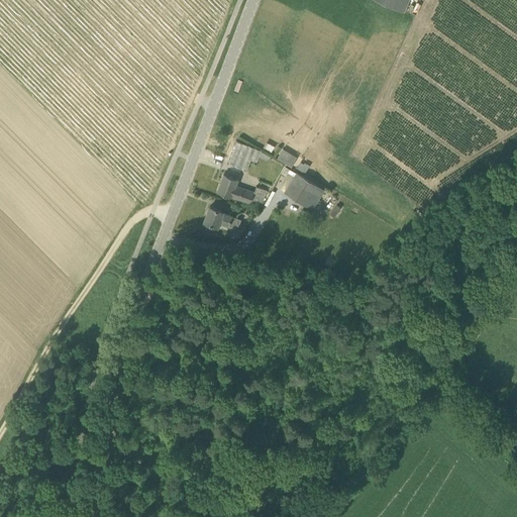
[(378,0),(403,11),(408,0),(378,0)]
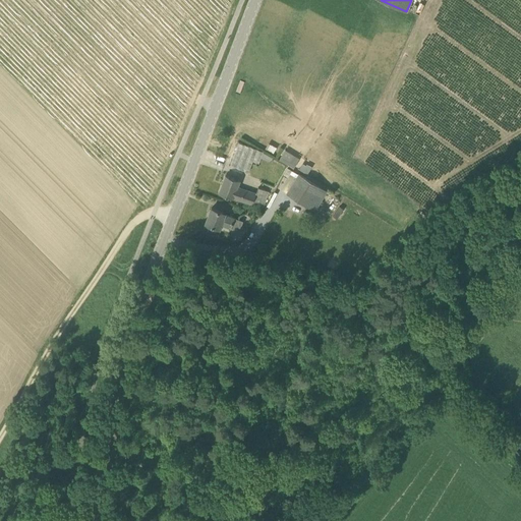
[(230,165),(239,169),(249,172),(253,161),(259,163),(262,157),(263,152),(264,152),(239,142),(230,165)]
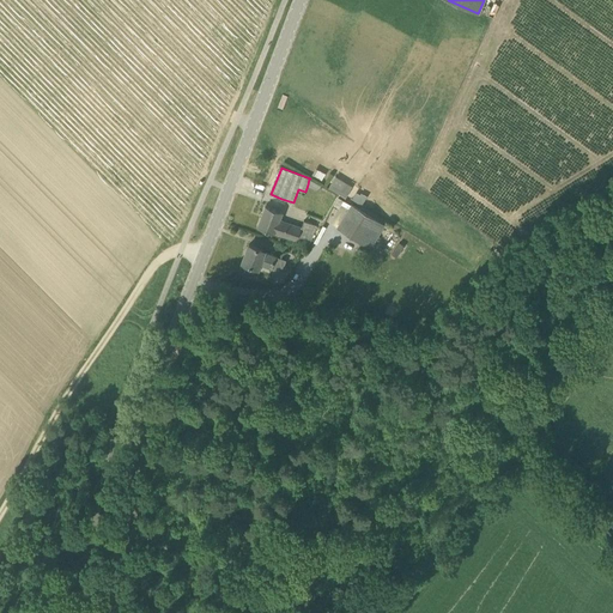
[(335,176),(328,188),(339,194),(345,182),(335,176)]
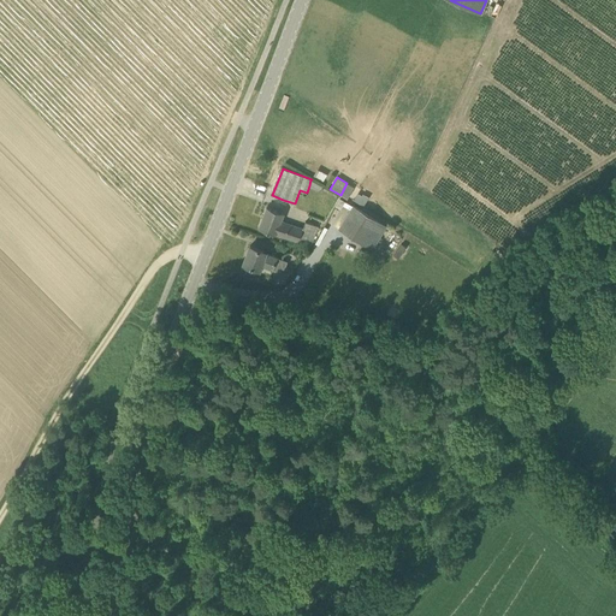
[(359,193),(356,200),(368,203),(371,195),(359,193)]
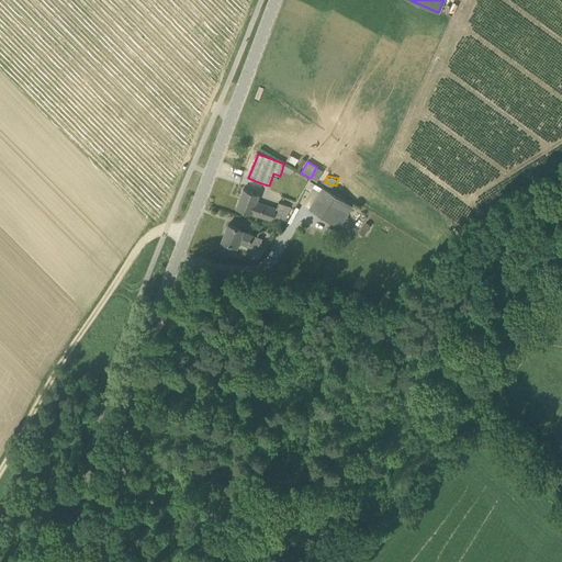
[(339,227),(352,205),(323,187),(310,209),(339,227)]
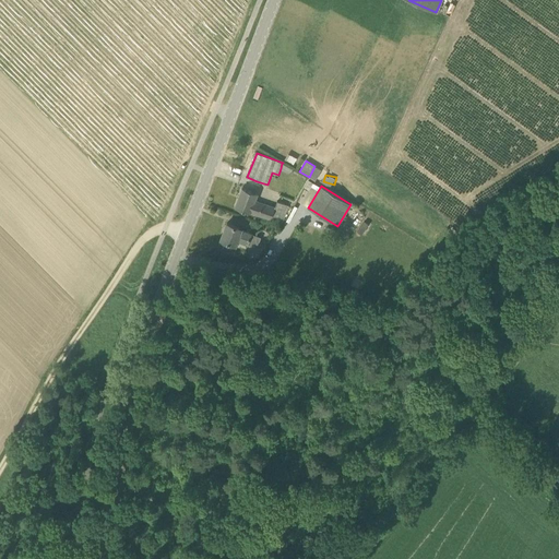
[(256,201),(258,193),(242,188),(235,207),(251,213),(272,221),(272,219),(283,224),(289,206),(277,202),(275,209),(256,201)]
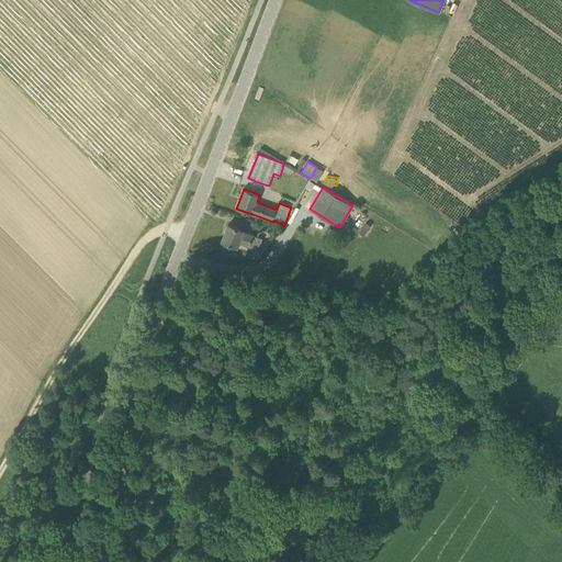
[(242,243),(249,246),(259,249),(263,238),(243,231),(243,229),(228,224),(222,240),(237,247),(237,246),(239,247),(242,243)]
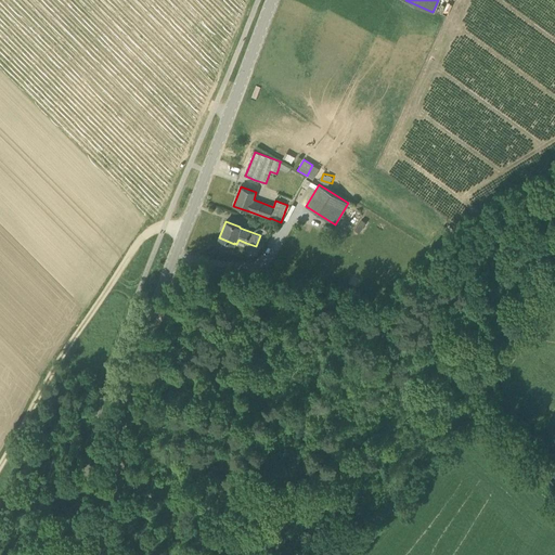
[(366,223),(362,221),(356,231),(359,234),(366,223)]
